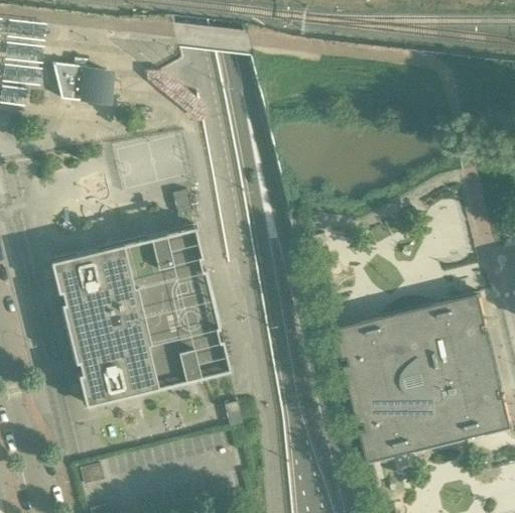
[(61,101),(83,103),(87,105),(91,105),(94,106),(97,106),(101,106),(99,98),(104,98),(107,73),(87,71),(87,69),(53,65),(61,101)]
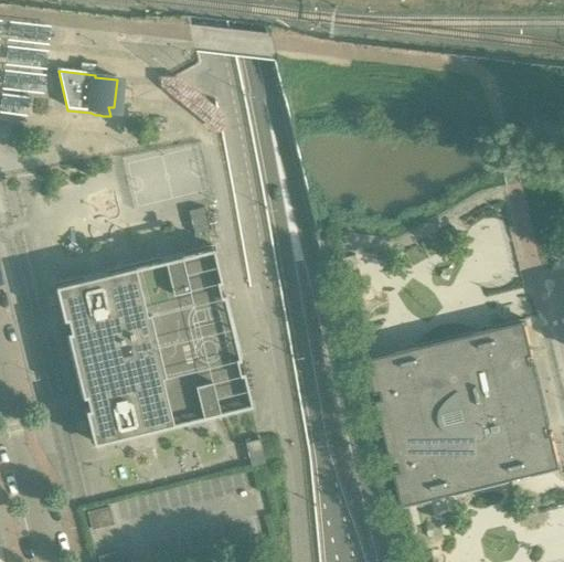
[(189,214),(194,236),(209,233),(203,210),(189,214)]
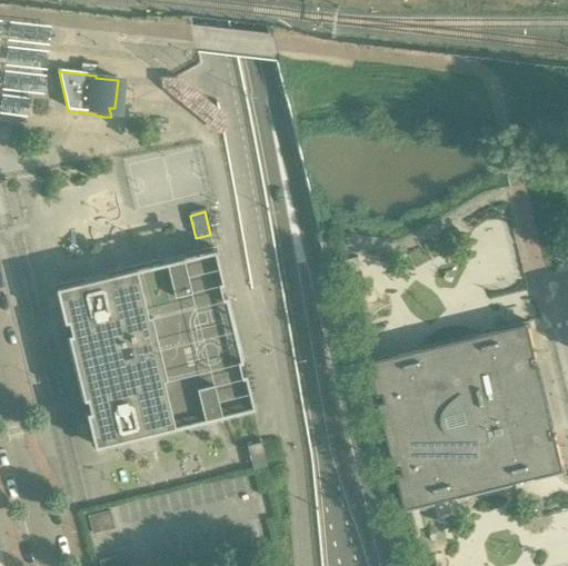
[(182,258),(56,289),(63,324),(65,324),(86,414),(95,448),(221,417),(248,410),(252,409),(253,409),(252,407),(246,380),(245,375),(242,375),(240,376),(238,364),(241,363),(233,330),(225,297),(221,298),(219,286),(221,285),(222,285),(221,279),(215,252),(215,250),(213,250),(209,251),(182,258)]
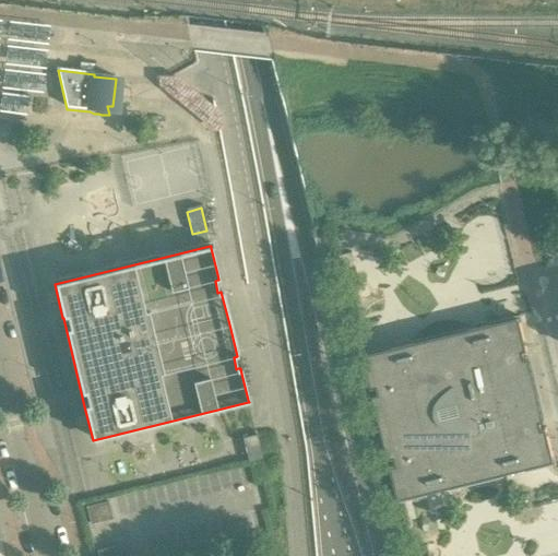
[(340,258),(345,280),(358,276),(353,255),(340,258)]
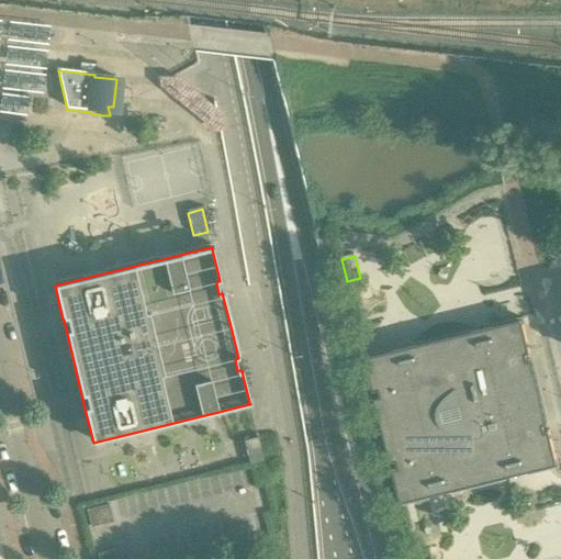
[(371,358),(367,359),(374,392),(380,391),(382,399),(380,399),(374,401),(374,402),(372,402),(388,464),(389,462),(390,464),(395,462),(397,462),(400,469),(393,470),(402,504),(403,504),(406,503),(434,496),(434,499),(450,494),(450,493),(511,478),(511,480),(527,476),(527,473),(559,466),(550,433),(542,434),(540,427),(548,425),(548,424),(550,424),(535,362),(533,362),(533,361),(525,364),(523,356),(531,355),(523,321),(491,328),(491,326),(474,331),(474,333),(415,347),(414,345),(397,349),(397,351),(371,358)]
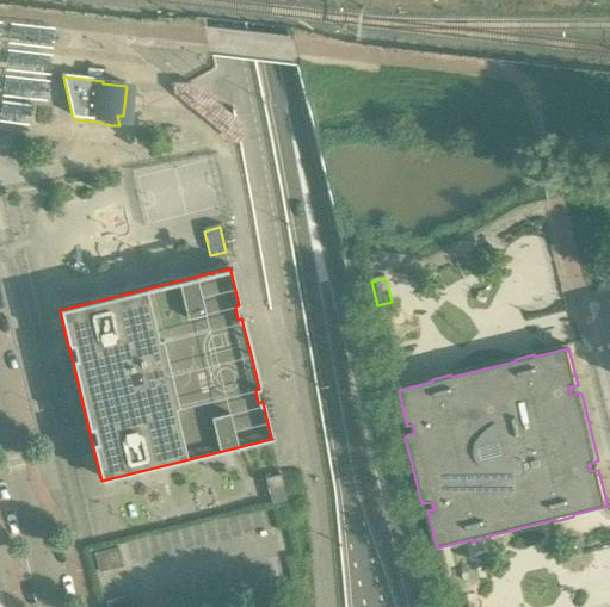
[(266,482),(272,506),(287,502),(281,477),(266,482)]
